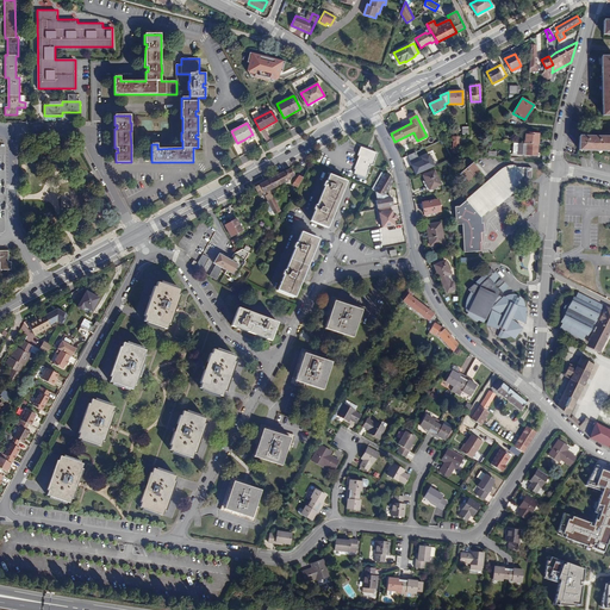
[(267,142),(272,139),(266,129),(261,131),(267,142)]
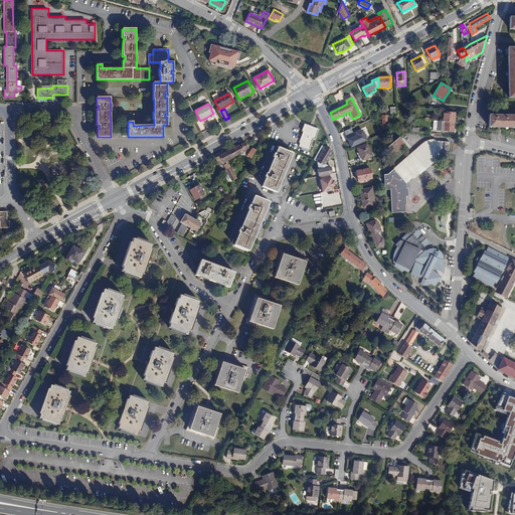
[(444,113),(443,122),(445,122),(454,123),(455,113),(444,113)]
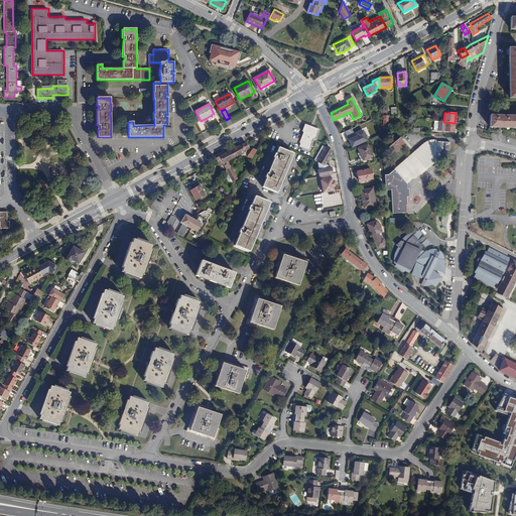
[(515,127),(515,116),(490,116),(490,127),(515,127)]
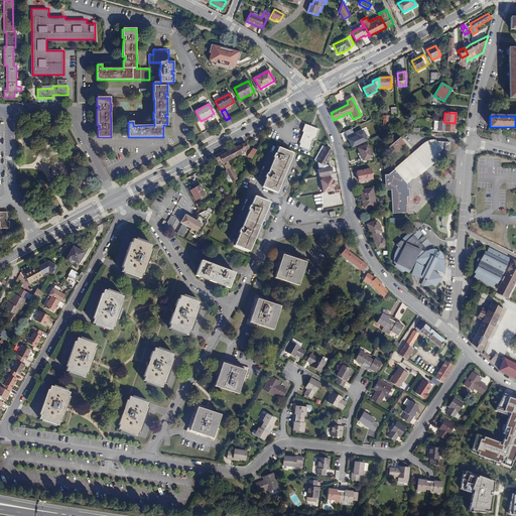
[(455,132),(455,123),(445,122),(445,125),(442,125),(442,128),(444,128),(444,131),(455,132)]
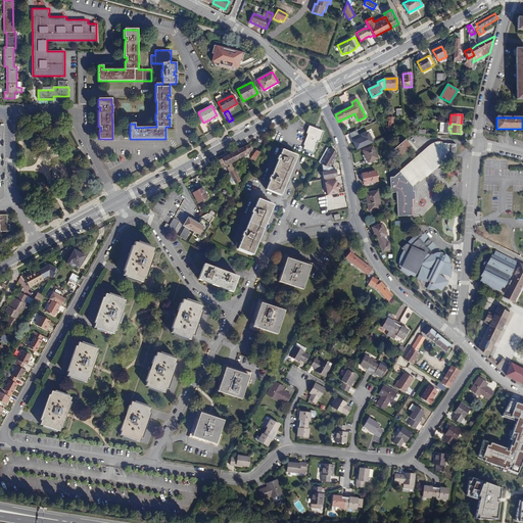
[(323,132),(310,127),(306,133),(308,134),(303,144),(305,145),(303,149),(314,152),(318,141),(320,142),(323,132)]
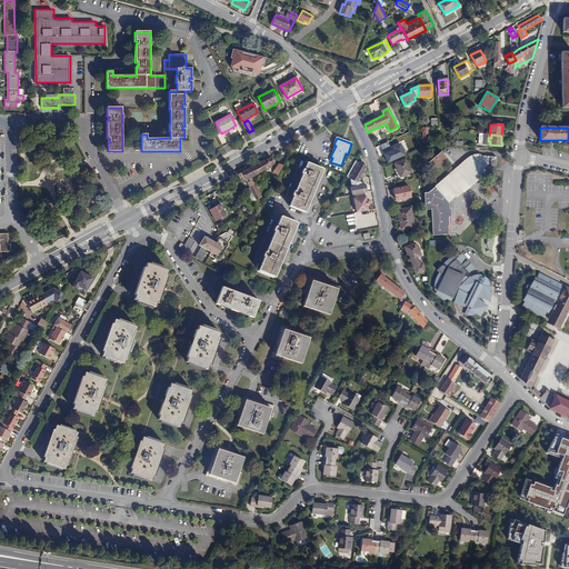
[(387,141),(378,146),(386,162),(405,155),(398,141),(388,146),(387,141)]
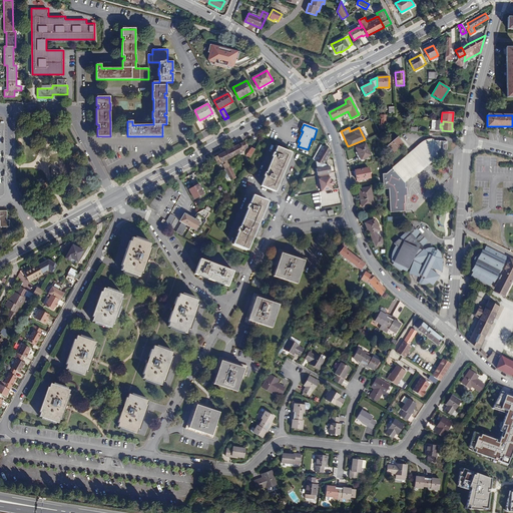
[(403,143),(411,152),(413,150),(402,136),(399,138),(403,143)]
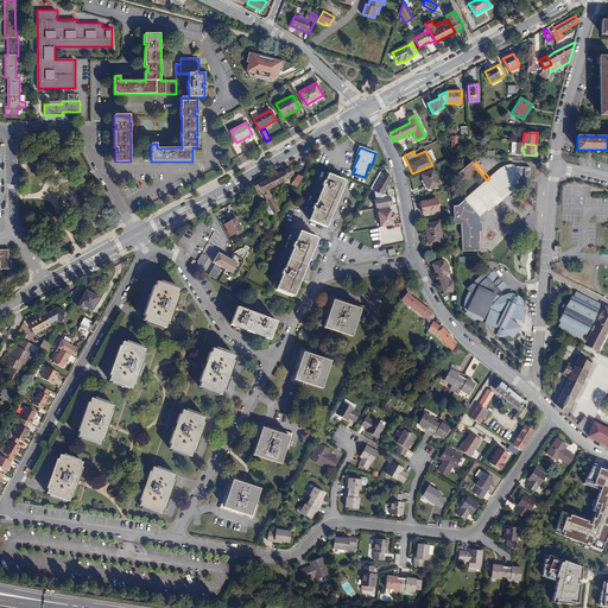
[(464,181),(477,170),(473,164),(472,163),(458,175),(464,181)]
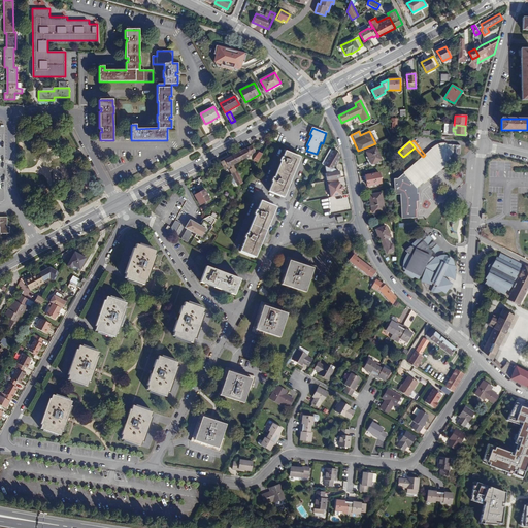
[(425,155),(423,157),(399,178),(399,179),(406,188),(411,183),(417,188),(423,183),(423,184),(429,178),(430,179),(438,171),(437,169),(444,163),(447,165),(448,164),(449,164),(450,156),(453,156),(454,145),(446,144),(446,143),(441,143),(436,145),(425,155)]
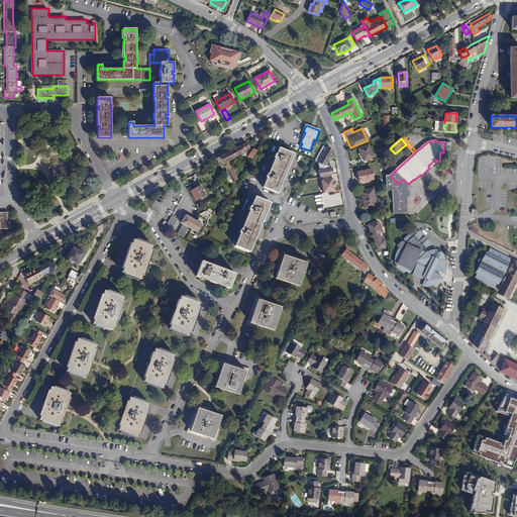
[(249,148),(247,145),(246,142),(232,150),(235,158),(245,152),(245,151),(249,148)]
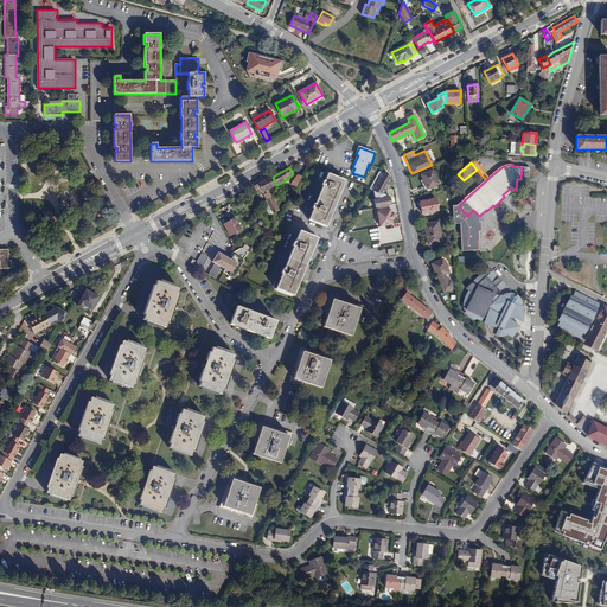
[(425,181),(427,189),(439,184),(433,170),(421,176),(425,181)]
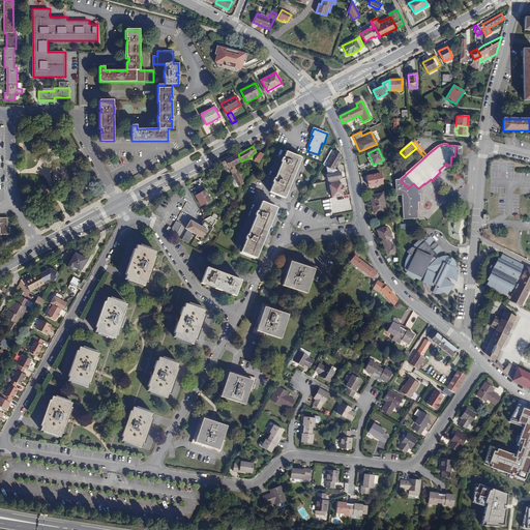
[(324,173),(330,176),(342,155),(334,151),(325,167),(327,168),(324,173)]
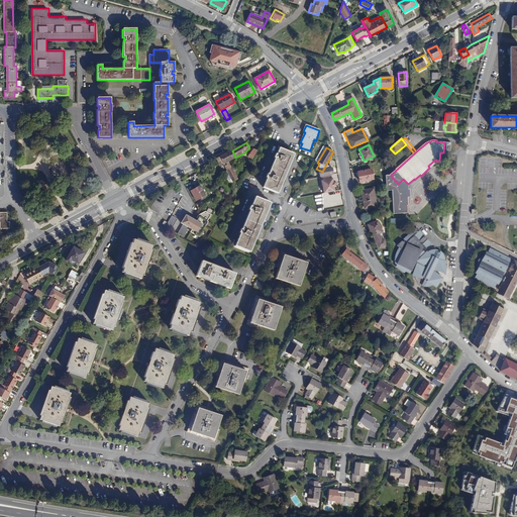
[(294,153),(279,148),(277,154),(276,153),(275,158),(276,158),(269,174),(268,174),(267,177),(267,178),(264,187),(278,193),(294,153)]
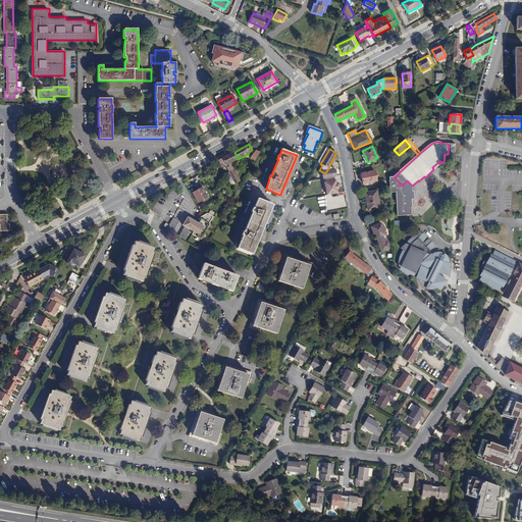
[(218,160),(220,163),(222,167),(225,165),(229,174),(236,171),(230,162),(238,159),(235,152),(218,160)]
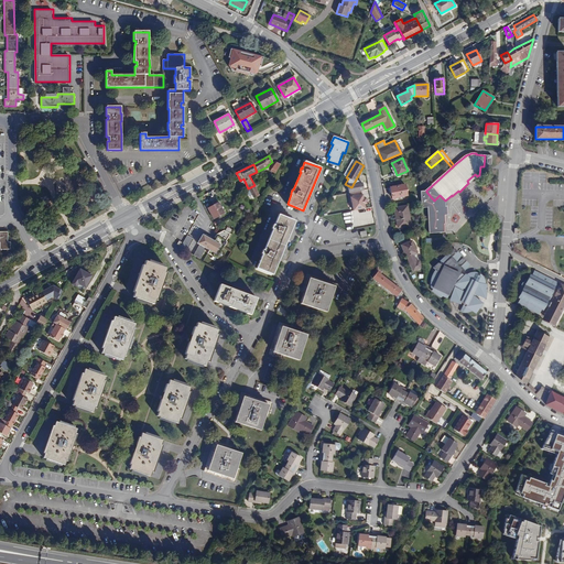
[(467,181),(468,183),(477,176),(475,174),(467,181)]
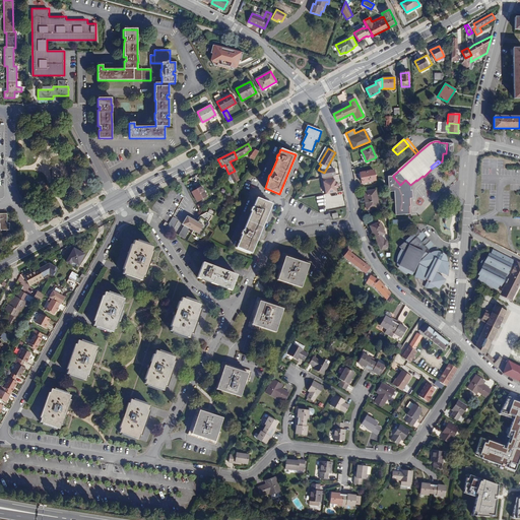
[(376,181),(373,170),(360,173),(362,183),(376,181)]
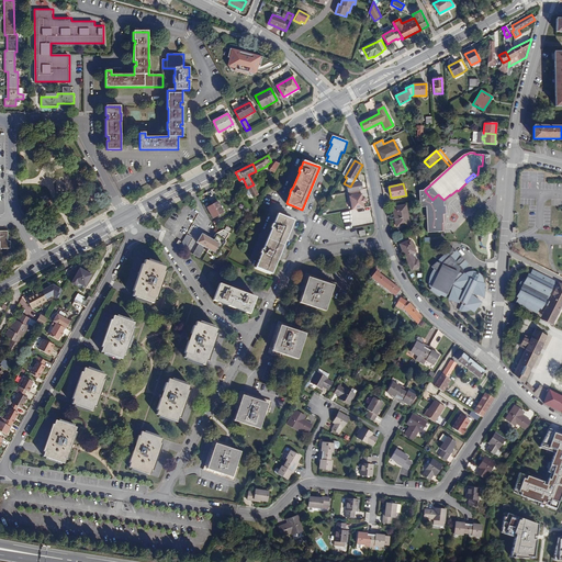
[(247,188),(253,198),(258,194),(254,184),(247,188)]
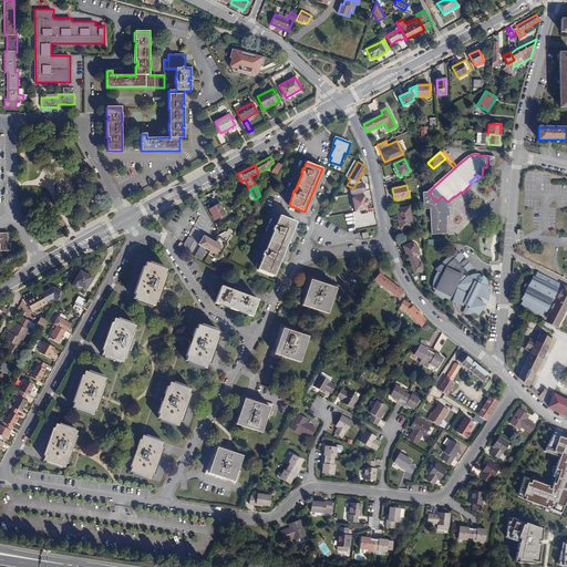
[(368,195),(353,198),(356,210),(369,208),(369,206),(371,205),(370,199),(368,199),(368,195)]
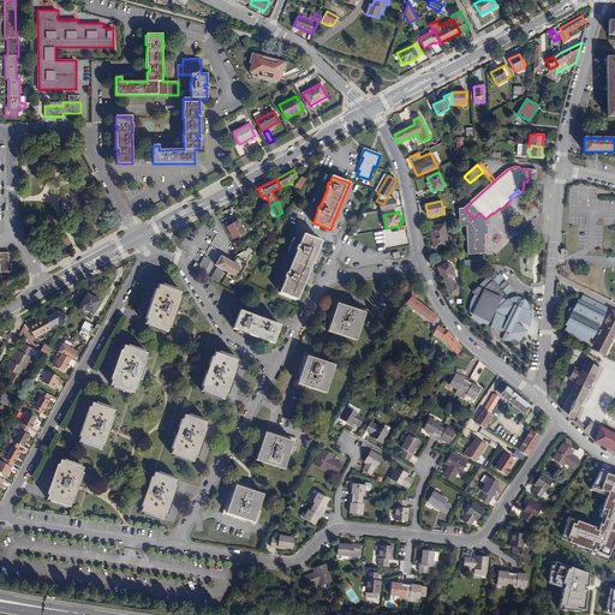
[(245,232),(238,221),(227,227),(233,239),(245,232)]
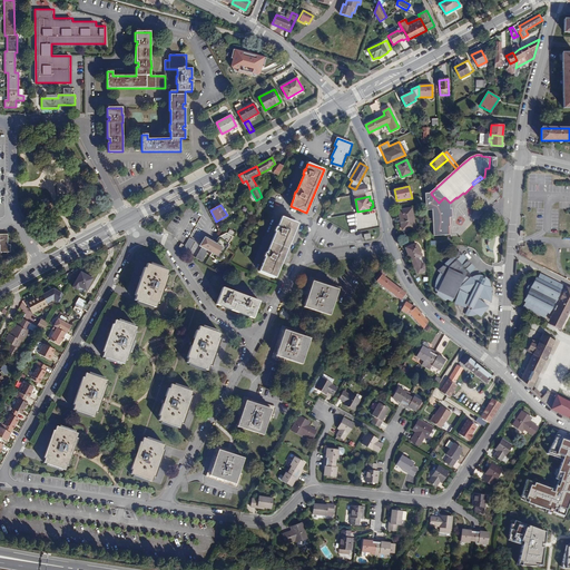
[(414,227),(411,208),(397,210),(401,229),(414,227)]
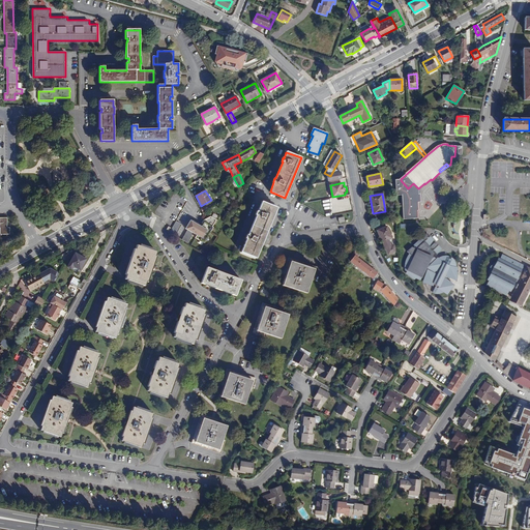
[(257,215),(247,235),(245,238),(246,238),(241,253),(256,259),(276,208),(262,202),(258,211),(257,211),(256,214),(257,215)]
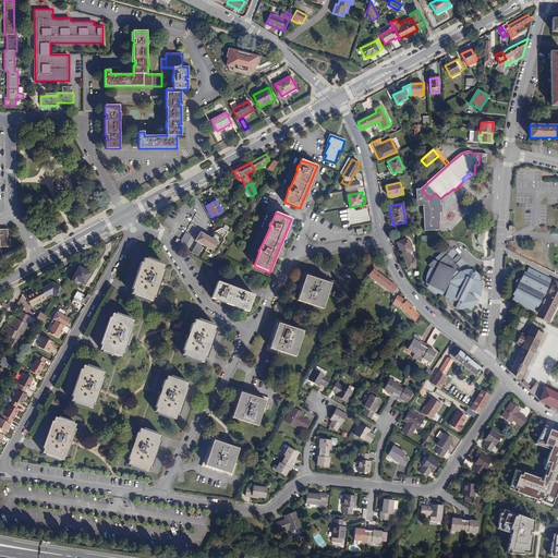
[(211,239),(206,247),(207,247),(205,251),(215,255),(223,239),(227,231),(221,228),(216,231),(213,235),(214,235),(211,239)]
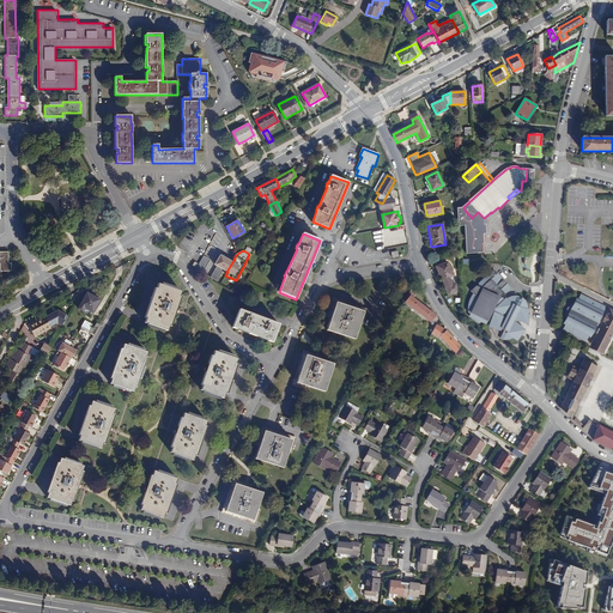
[(489,262),(490,252),(473,250),(472,261),(489,262)]
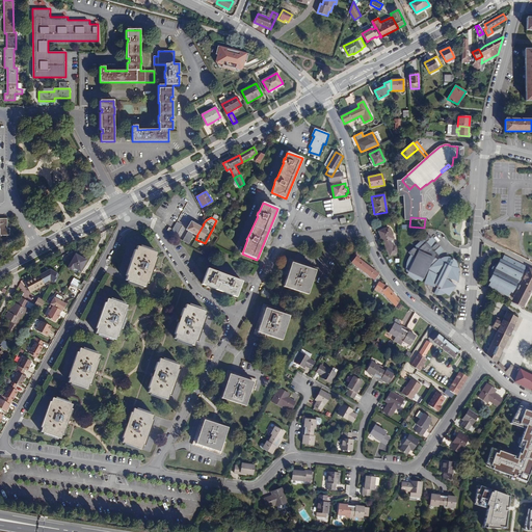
[(0,235),(9,235),(9,229),(7,229),(7,218),(0,218),(0,235)]
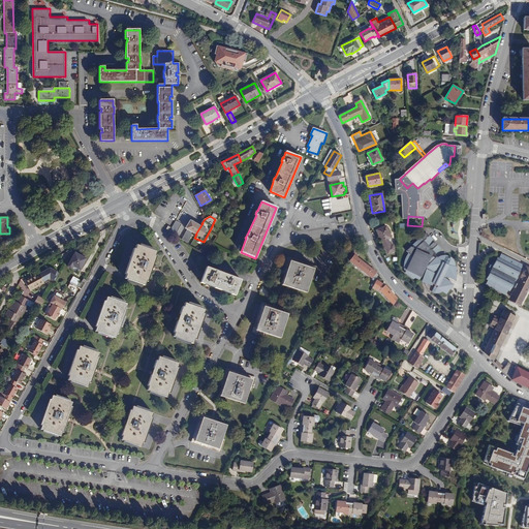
[(176,234),(182,223),(177,220),(170,230),(176,234)]
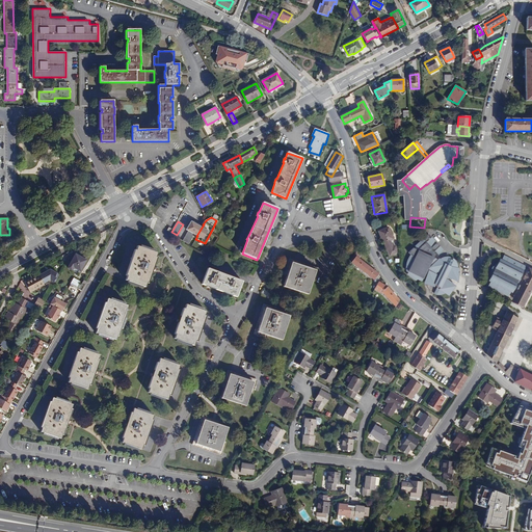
[(185,230),(196,236),(202,228),(197,225),(192,222),(190,221),(185,230)]
